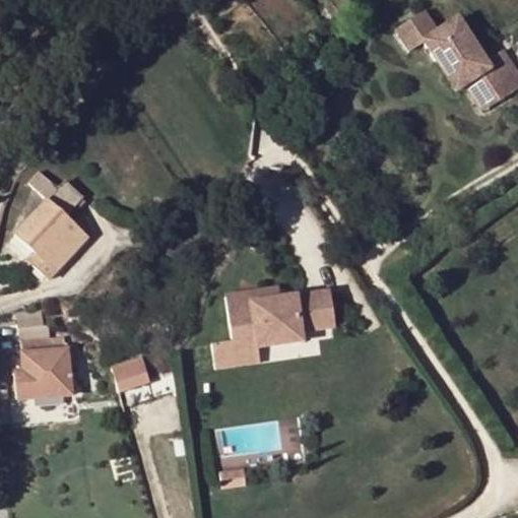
[(424,41),(457,91),(465,85),(490,70),(506,94),(517,86),(517,69),(504,48),(484,61),(457,17),(439,29),(426,9),(395,29),(409,51),(424,41)]
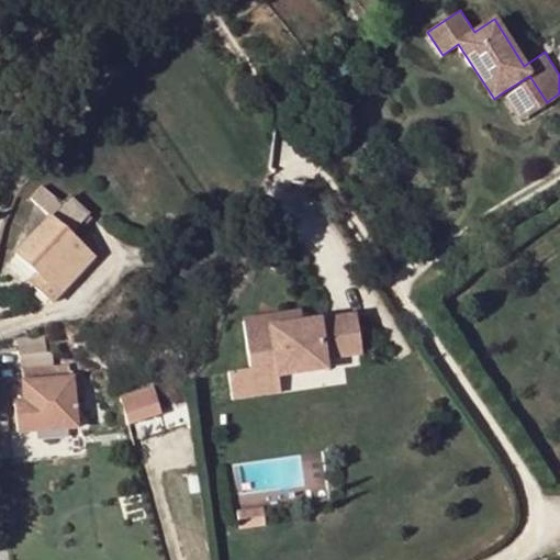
[(529,76),(503,92),(521,120),(547,102),(529,76)]
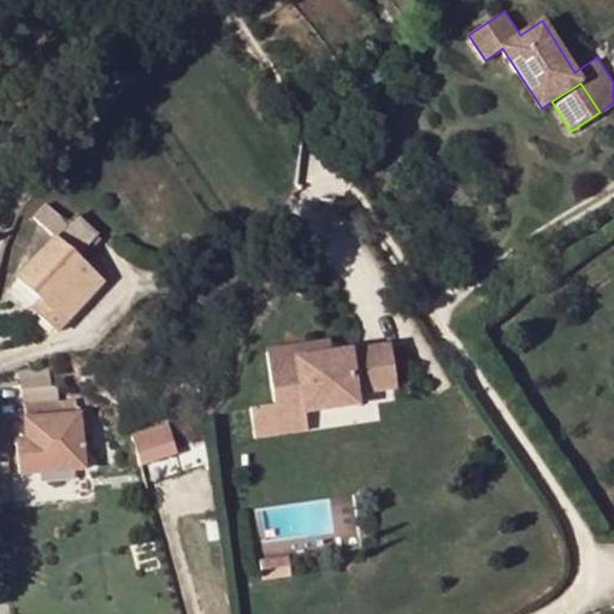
[(77,214),(98,234),(105,225),(81,204),(72,213),(51,194),(40,207),(63,229),(77,214)]
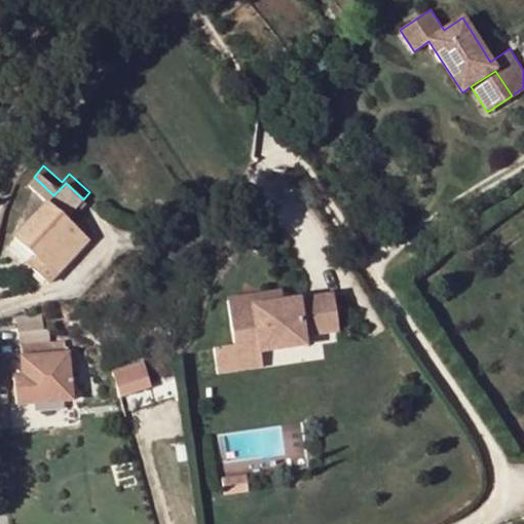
[(16,234),(37,255),(44,248),(63,266),(95,233),(73,212),(83,199),(66,183),(53,195),(16,234)]
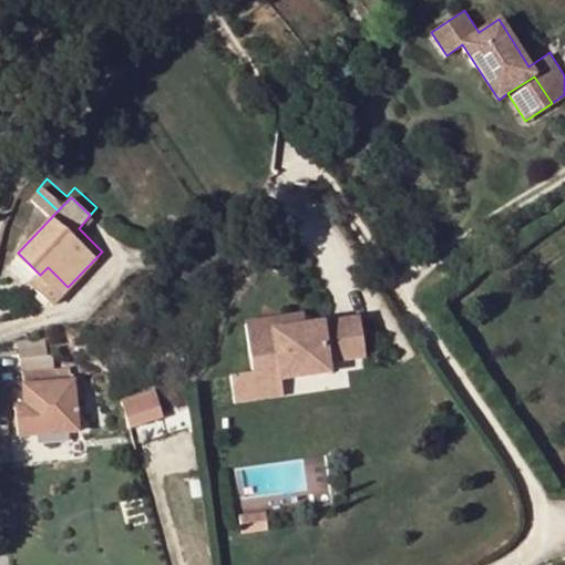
[(48,267),(40,275),(61,294),(68,287),(48,267)]
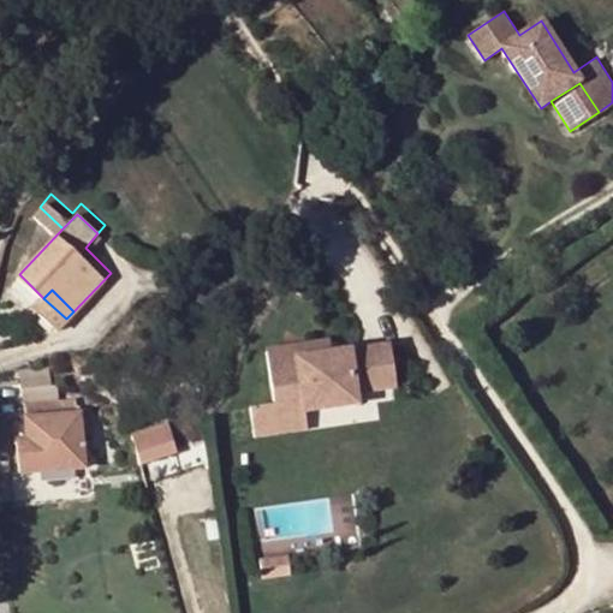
[(332,355),(331,343),(316,344),(317,356),(332,355)]
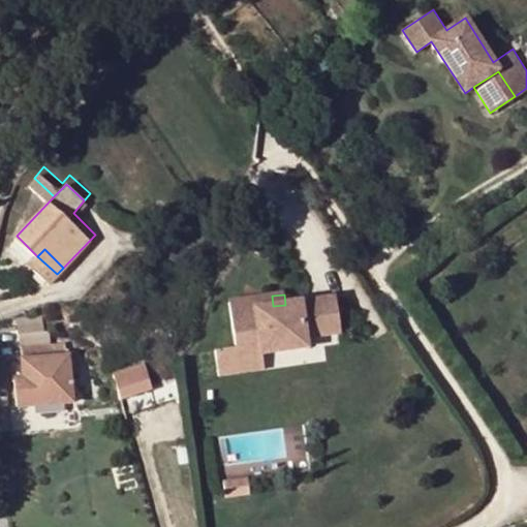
[(340,333),(337,299),(285,305),(273,306),(272,296),(230,300),(236,345),(237,355),(260,352),(305,347),(304,337),(340,333)]
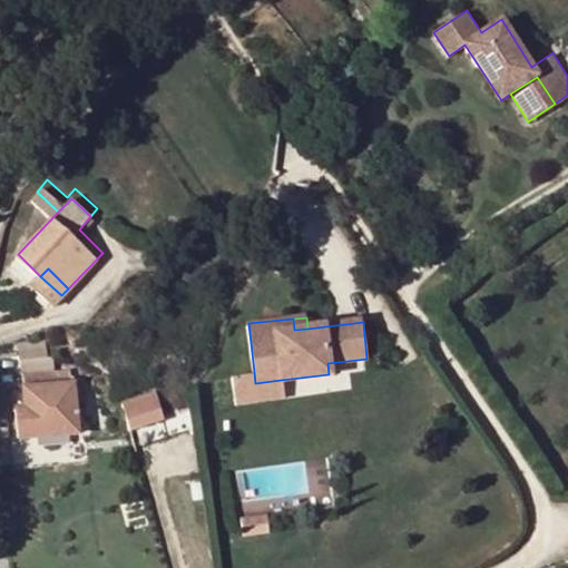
[(25,366),(27,387),(39,385),(37,366),(25,366)]
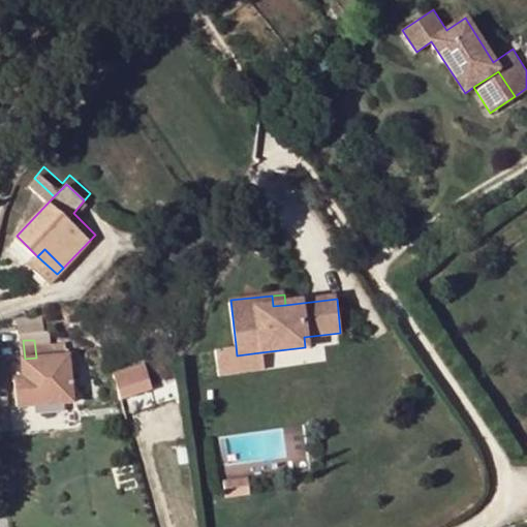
[(262,368),(260,352),(237,355),(236,345),(219,347),(222,372),(262,368)]
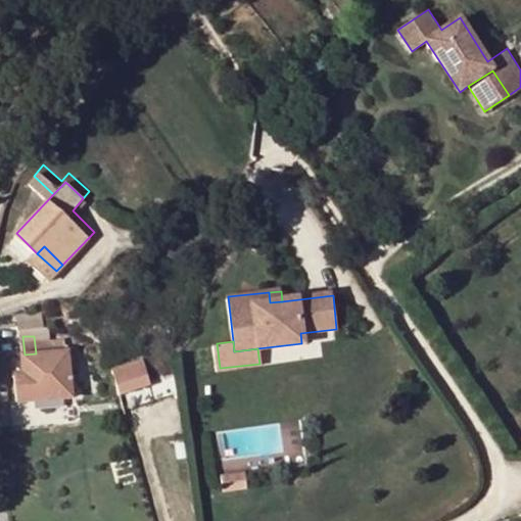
[(36,353),(25,354),(21,356),(24,374),(27,401),(72,397),(67,351),(36,353)]
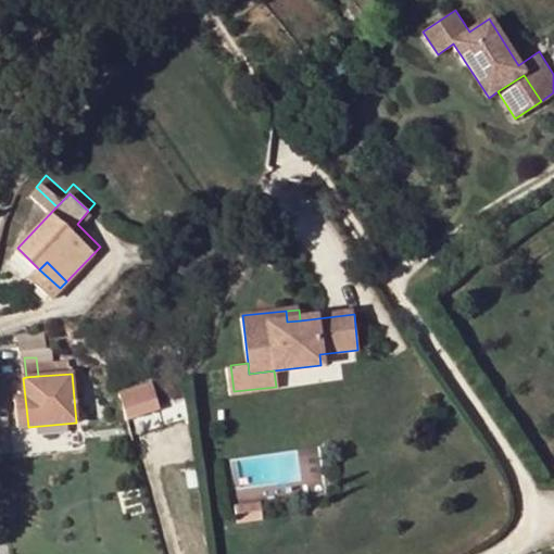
[(129,405),(138,422),(168,407),(161,391),(129,405)]
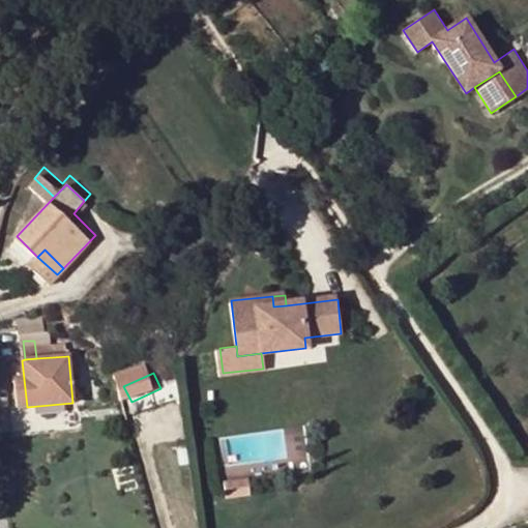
[(27,407),(24,379),(15,380),(17,408),(27,407)]
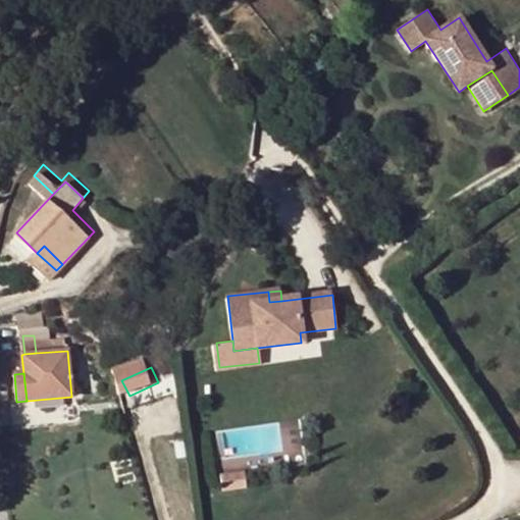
[(158,382),(130,396),(132,401),(160,387),(158,382)]
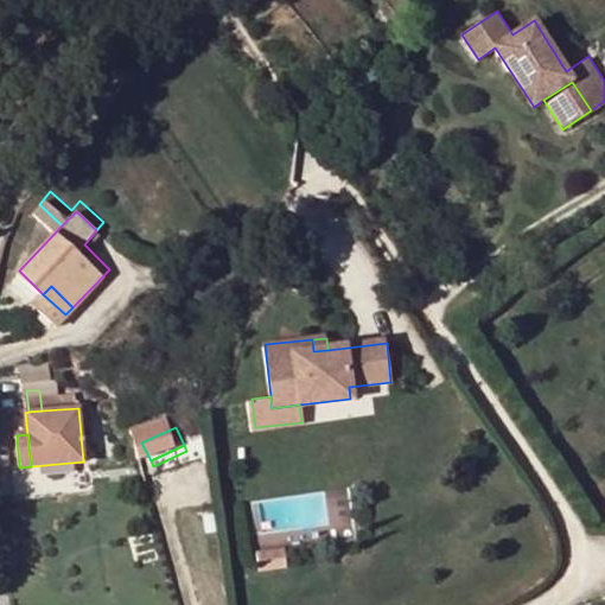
[(285,548),(259,551),(261,568),(286,565),(285,548)]
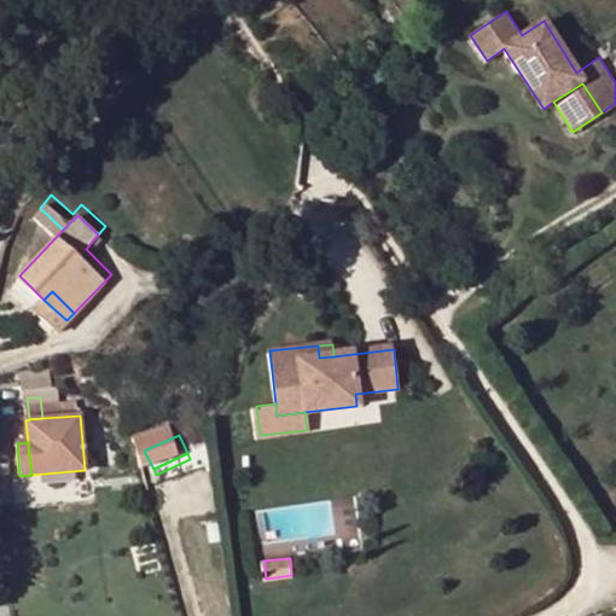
All buildings are outlined.
